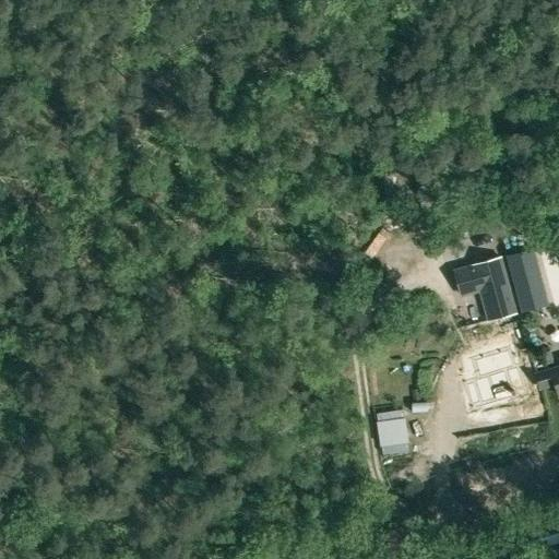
[(474,262),(453,268),(461,295),(479,290),(487,320),(490,320),(516,312),(501,256),(474,262)]
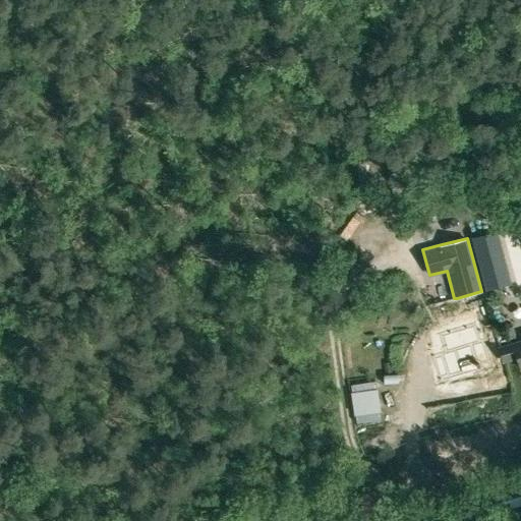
[(505,290),(484,295),(488,310),(509,305),(505,290)]
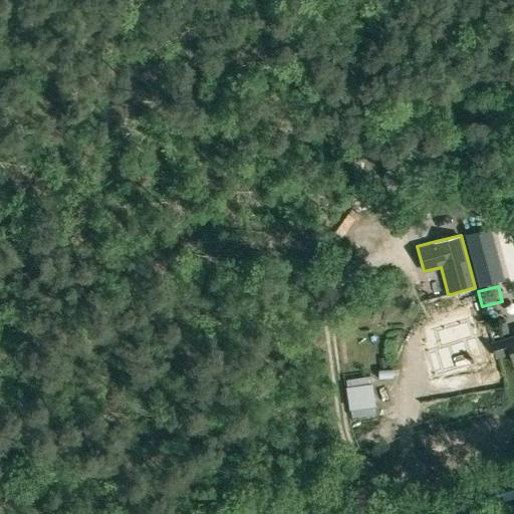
[(454,340),(479,332),(475,320),(450,327),(454,340)]
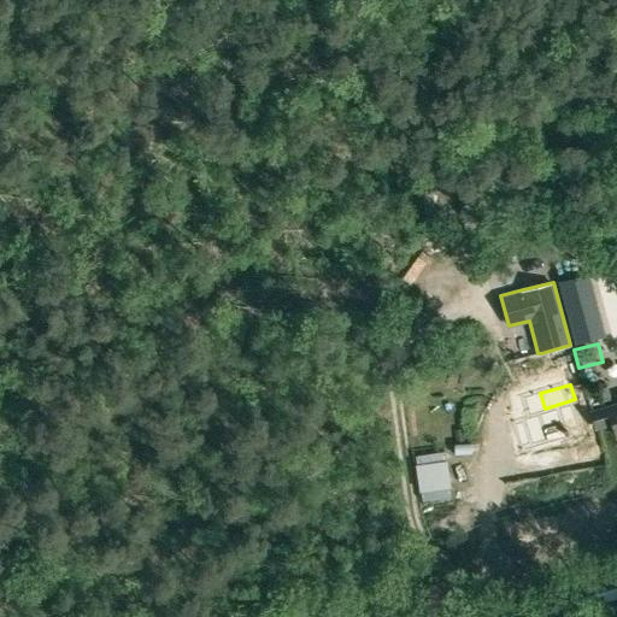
[(616,398),(616,405),(579,417),(583,432),(612,424),(616,438),(616,436),(616,394),(616,395),(616,398)]
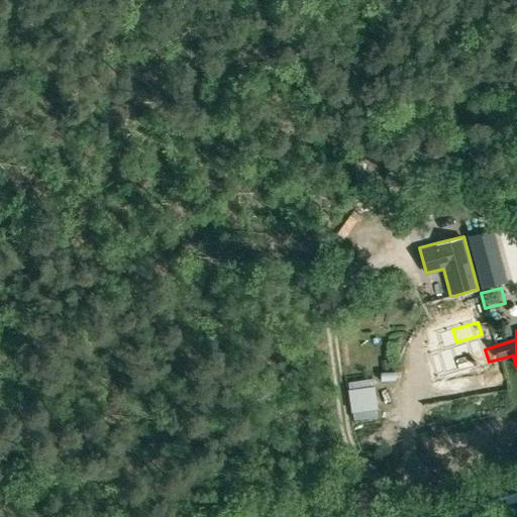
[(478,336),(443,346),(438,348),(430,350),(437,375),(445,372),(474,364),(475,367),(489,362),(485,349),(481,335),(478,336)]
